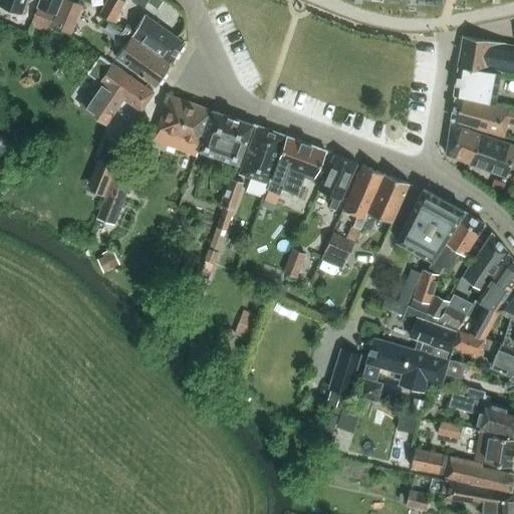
[(0,0),(0,3),(3,5),(3,6),(15,10),(16,5),(18,6),(20,0),(0,0)]
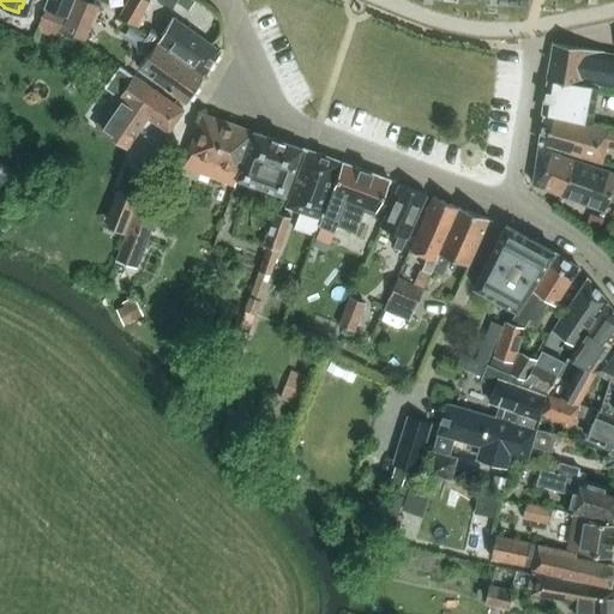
[(66,16),(72,0),(47,0),(46,7),(37,25),(59,34),(66,16)]
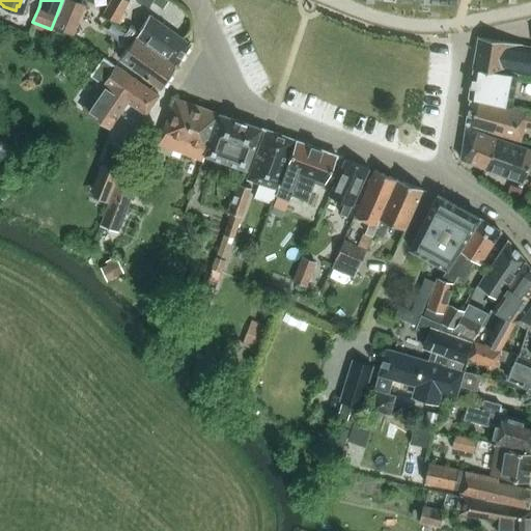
[(85,5),(73,0),(63,0),(52,28),(72,36),(85,5)]
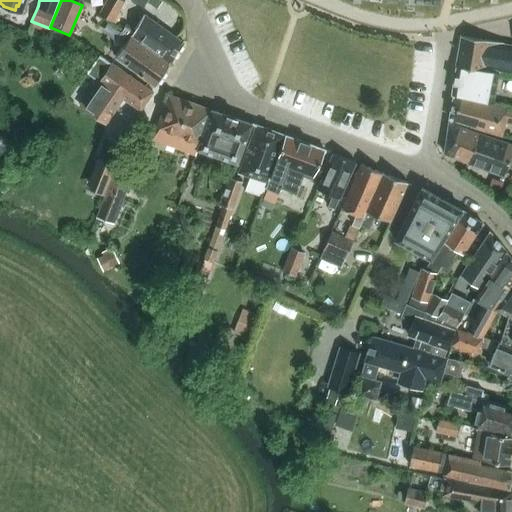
[(122,13),(118,11),(124,1),(122,0),(105,0),(97,13),(115,24),(122,13)]
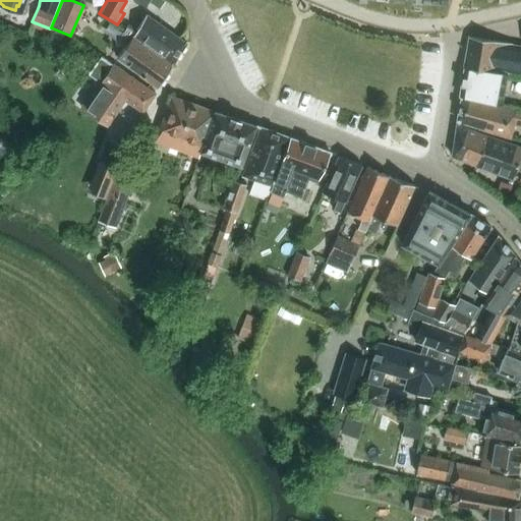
[(172,65),(186,43),(147,14),(133,37),(172,65)]
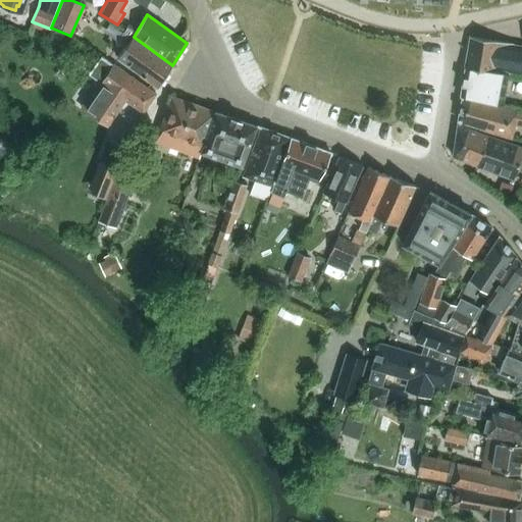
[(123,32),(116,42),(123,48),(117,57),(158,88),(172,65),(123,32)]
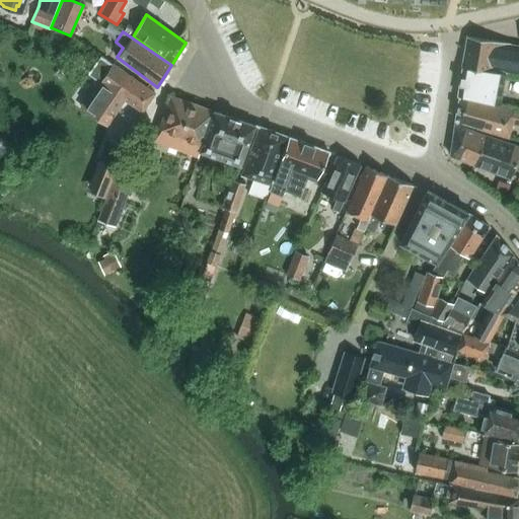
[(467,36),(462,68),(505,73),(506,70),(518,72),(518,46),(511,45),(511,44),(467,36)]
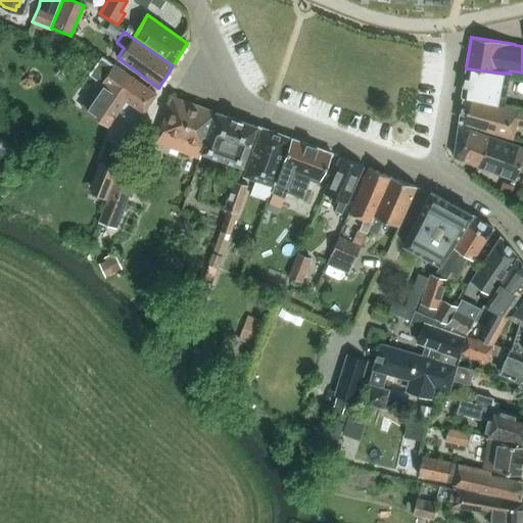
[(101,83),(99,82),(81,108),(107,127),(126,101),(143,112),(156,94),(113,65),(101,83)]
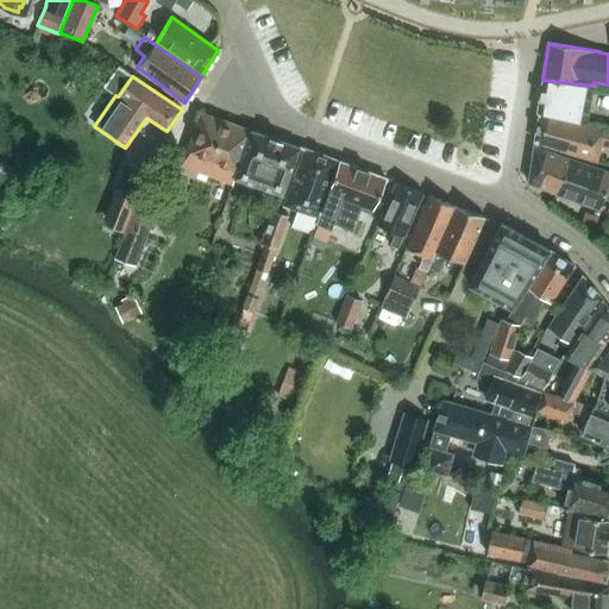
[(589,123),(595,86),(592,86),(542,80),(538,112),(589,123)]
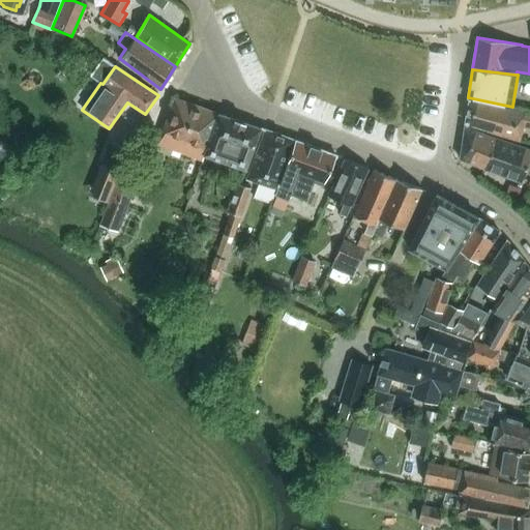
[(204,155),(219,114),(174,97),(157,144),(202,159),(204,155)]
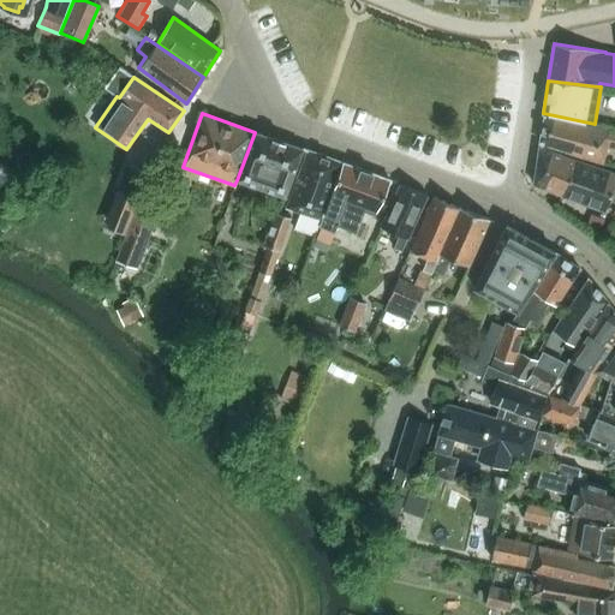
[(614,145),(614,130),(544,114),(539,144),(603,161),(608,143),(614,145)]
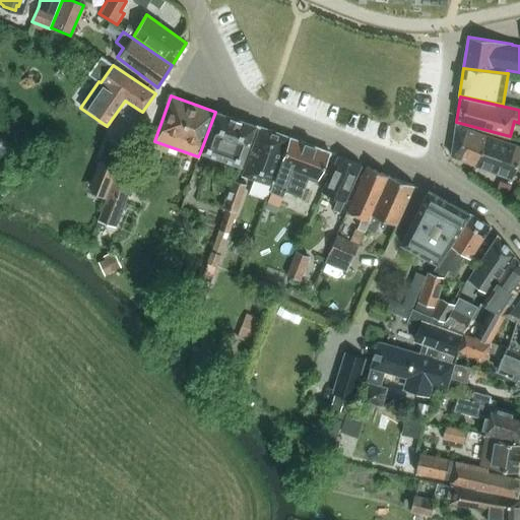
[(215,112),(200,152),(241,167),(256,126),(215,112)]
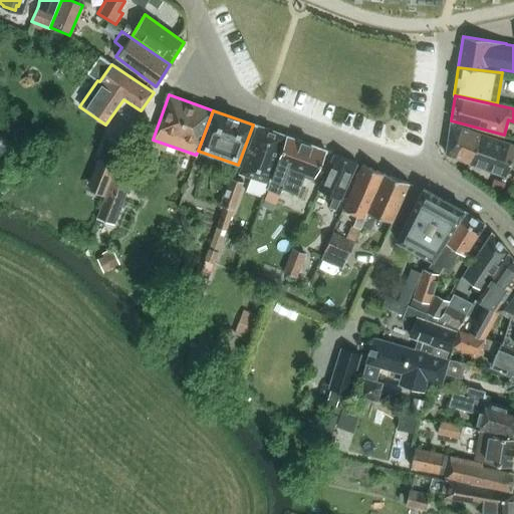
[(469,163),(481,134),(451,123),(446,155),(469,163)]
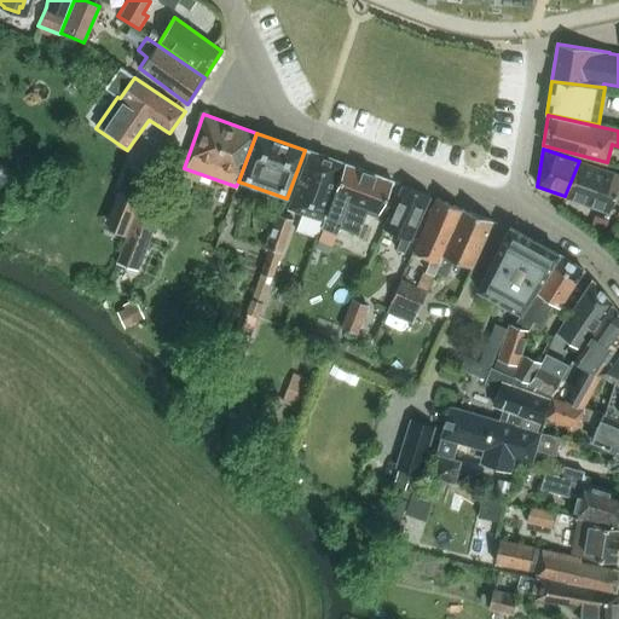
[(166,179),(174,157),(160,151),(151,173),(166,179)]
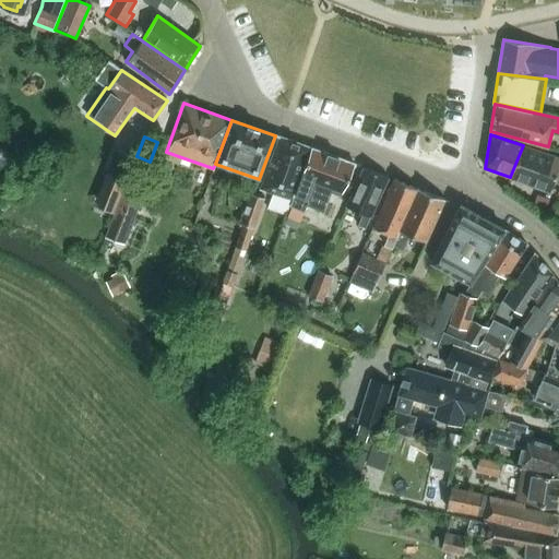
[(292,201),(311,147),(280,137),(261,189),(292,201)]
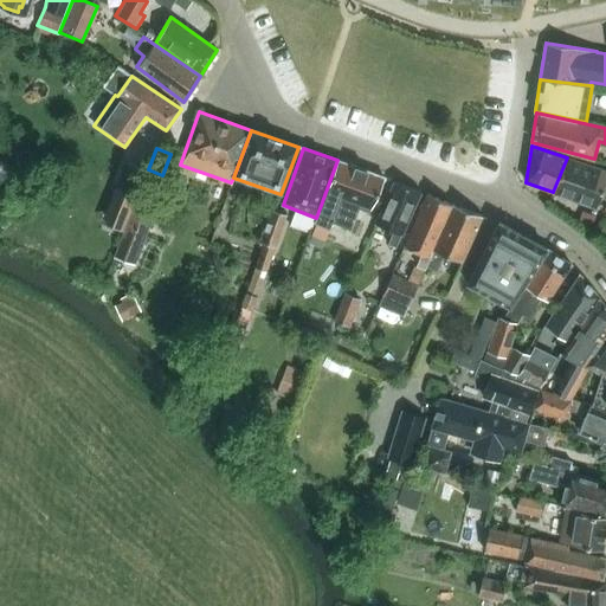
[(605,198),(605,171),(567,158),(553,192),(595,207),(600,197),(605,198)]
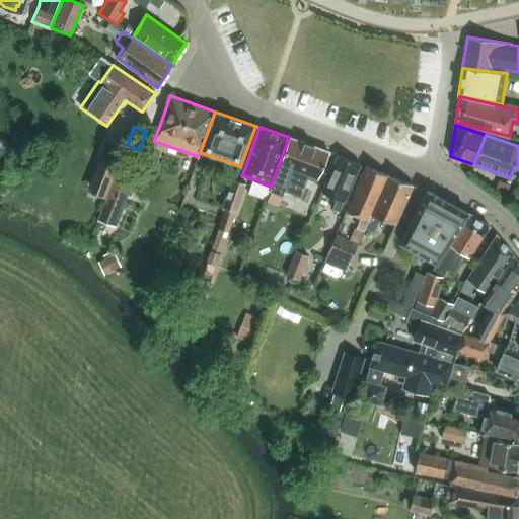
[(289,137),(271,187),(269,192),(282,196),(284,192),(300,198),(307,178),(316,182),(329,152),(289,137)]
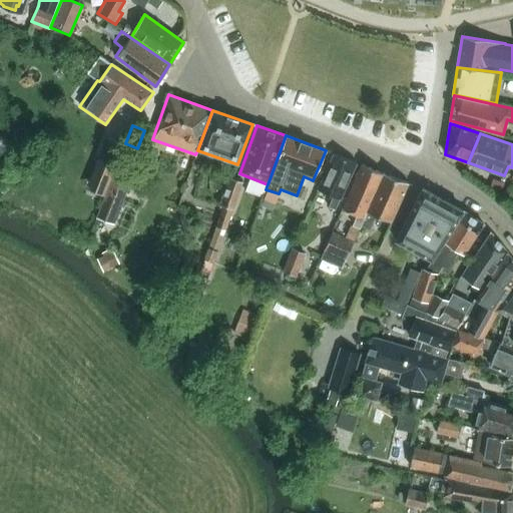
[(105,142),(89,183),(105,189),(121,148),(105,142)]
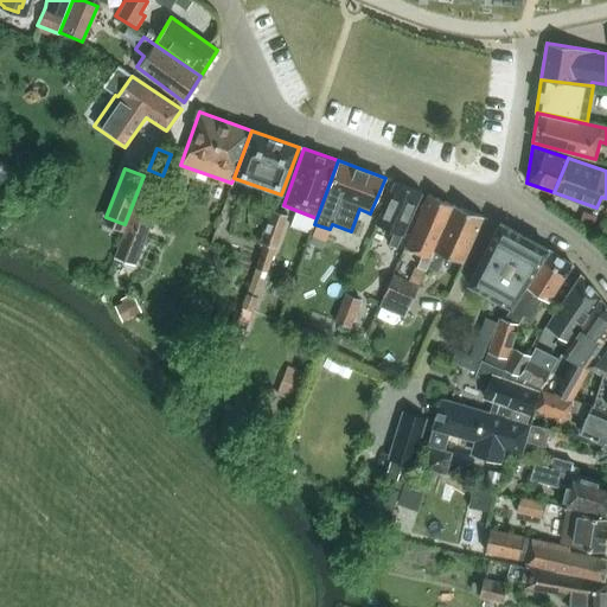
[(410,218),(421,192),(395,183),(376,224),(391,231),(387,244),(395,248),(401,235),(402,235),(410,217),(410,218)]
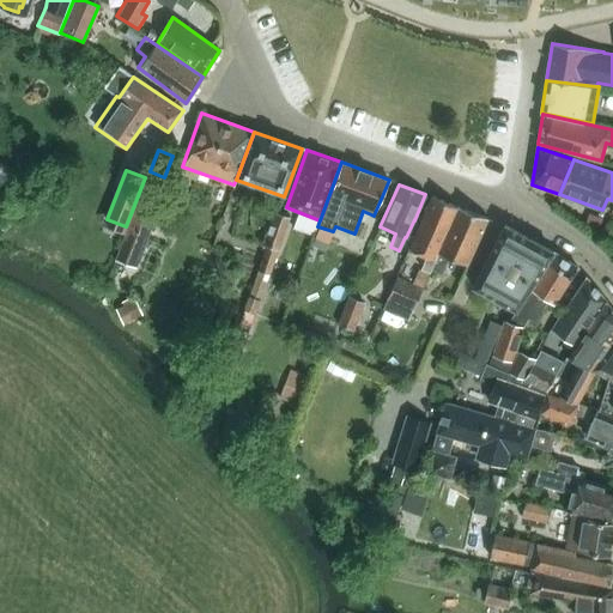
[(435,262),(459,207),(432,196),(408,249),(426,256),(422,269),(430,273),(431,271),(435,262)]
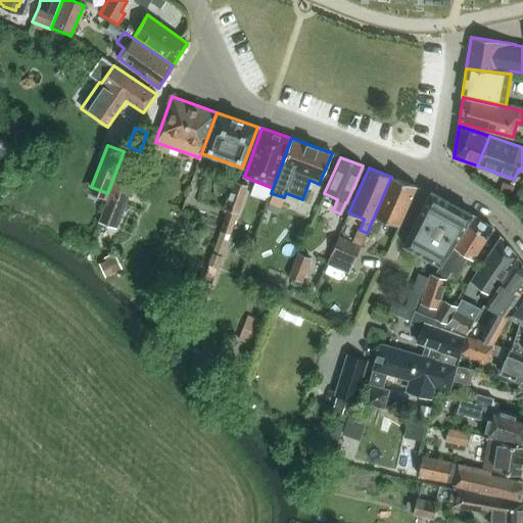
[(126,202),(136,179),(116,173),(107,196),(108,197),(98,222),(115,228),(126,202)]
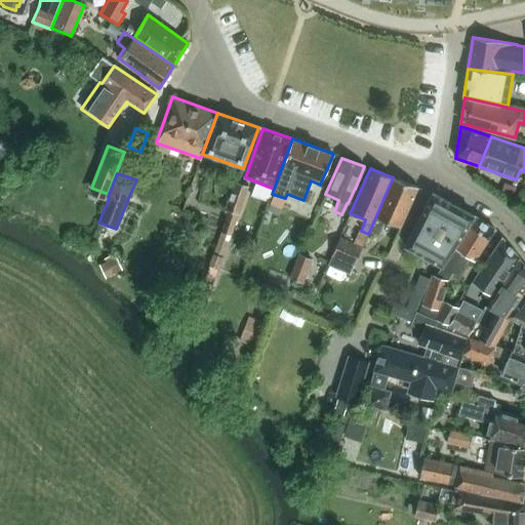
[(377,236),(380,228),(384,220),(400,228),(417,188),(393,177),(372,225),(369,232),(377,236)]
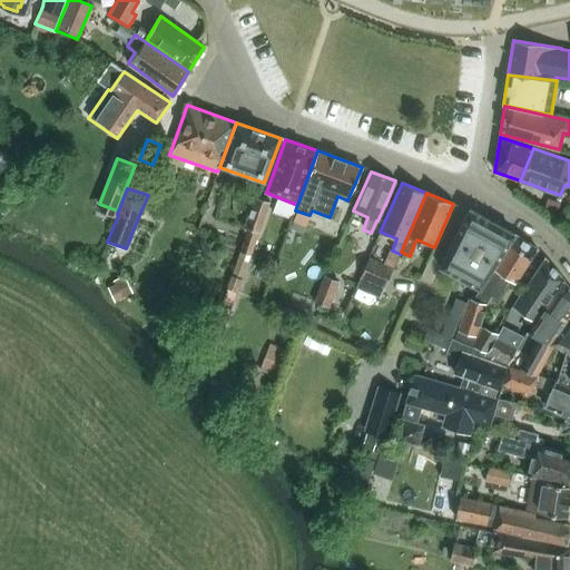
[(247,229),(259,233),(271,203),(254,197),(243,227),(247,229)]
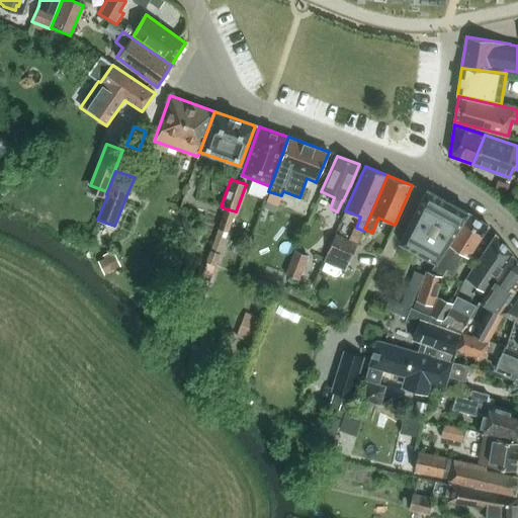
[(435,262),(447,244),(467,212),(426,190),(400,243),(434,261),(435,262)]
